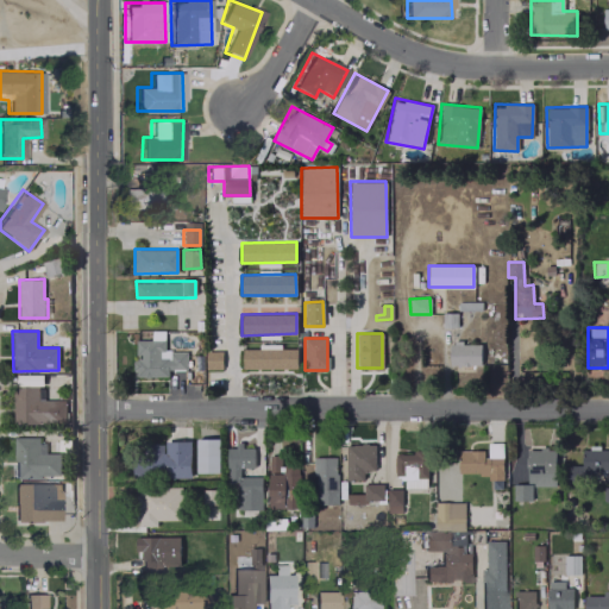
[(186,355),(162,355),(162,340),(135,340),(135,376),(167,376),(167,369),(186,369),(186,355)]
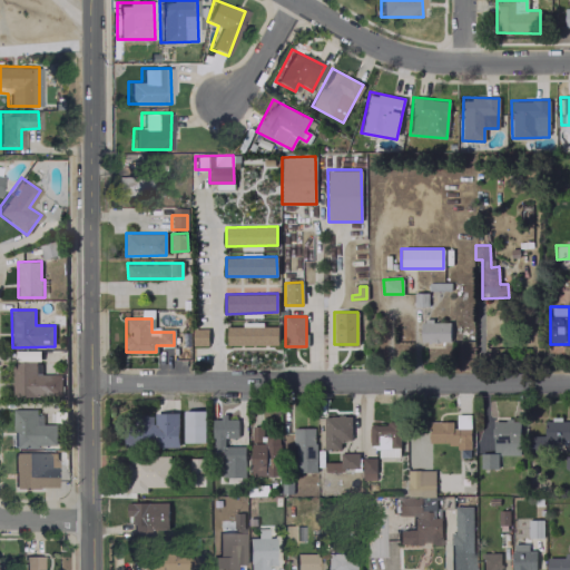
[(421,342),(450,342),(449,321),(421,321),(421,342)]
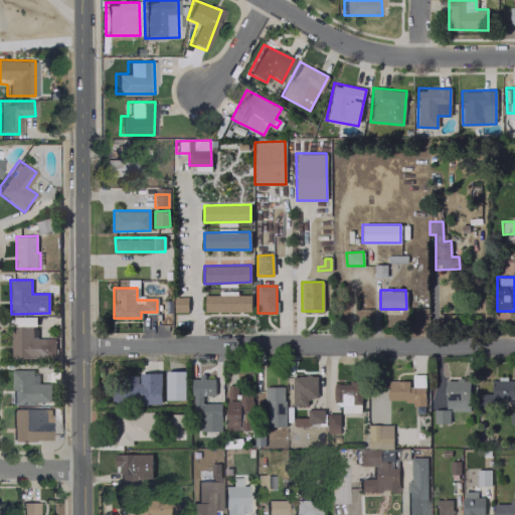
[(205,294),(204,311),(250,312),(250,295),(205,294)]
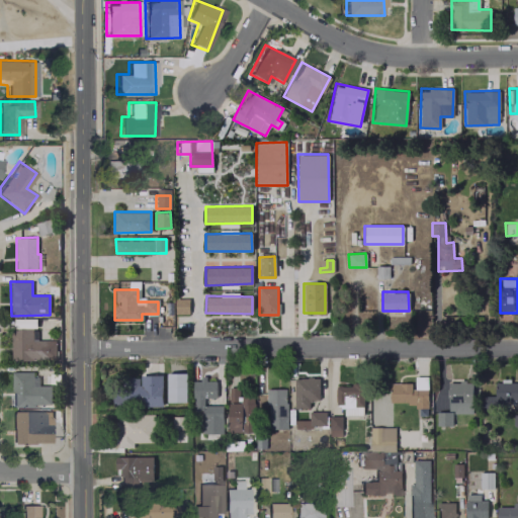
[(11,360),(57,359),(57,340),(33,340),(33,329),(11,329),(11,360)]
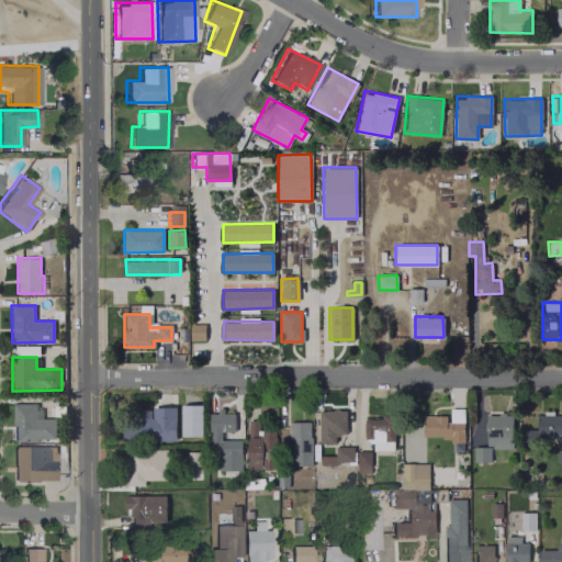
[(35,403),(12,404),(13,440),(56,439),(55,417),(35,418),(35,403)]
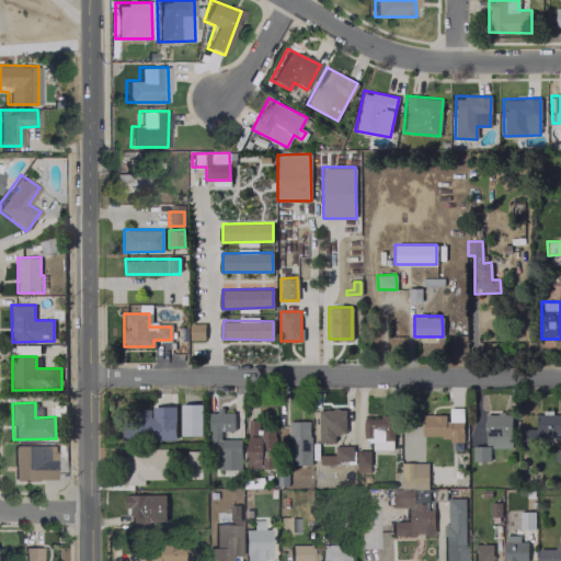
[(181,435),(202,435),(202,403),(180,404),(181,435)]
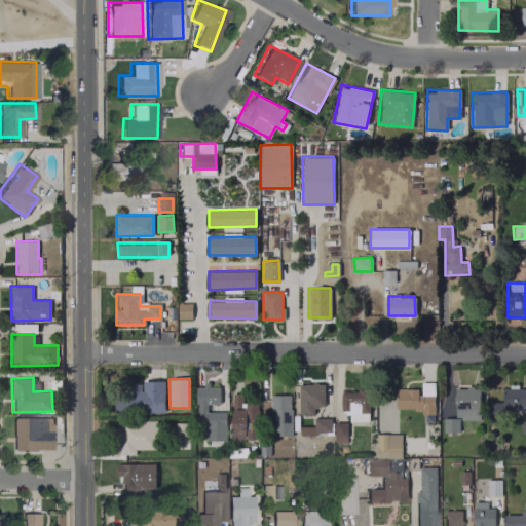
[(164,381),(125,382),(125,390),(114,390),(115,413),(165,412),(164,381)]
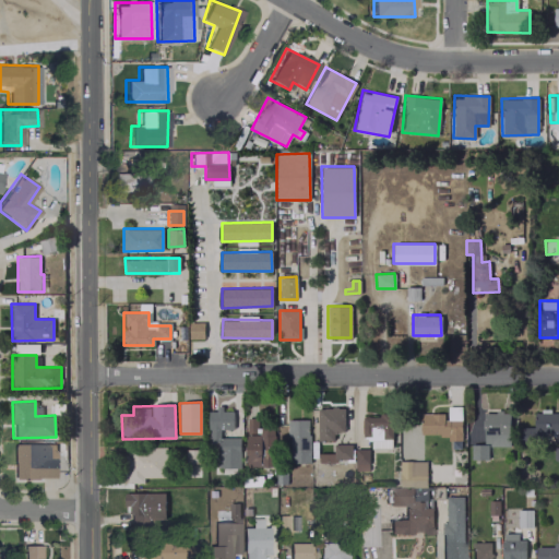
[(461,406),(445,406),(445,413),(420,413),(420,435),(447,435),(447,441),(461,440),(461,406)]
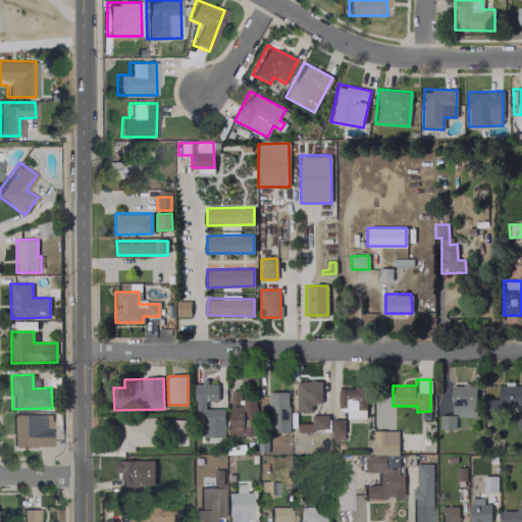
[(321,403),(321,380),(296,380),(296,411),(311,411),(311,403),(321,403)]
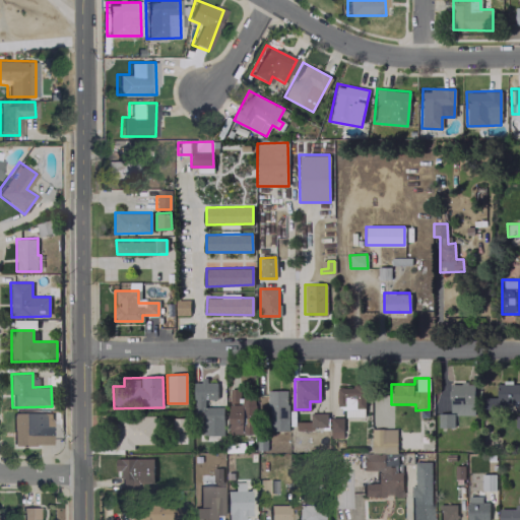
[(222,406),(204,406),(204,399),(216,399),(216,381),(194,381),(194,411),(202,411),(202,436),(222,435),(222,406)]
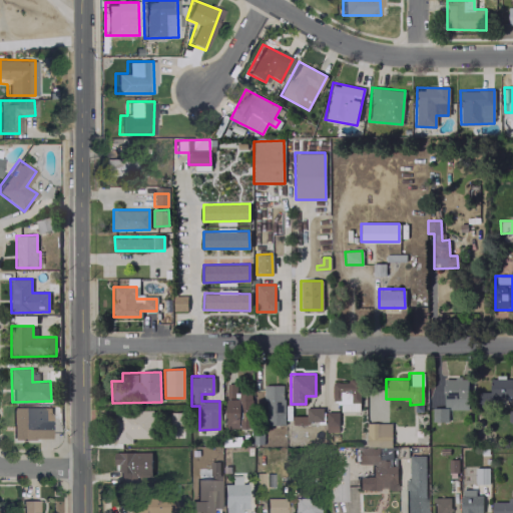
[(512,402),(511,377),(489,377),(489,392),(476,392),(477,402),(512,402)]
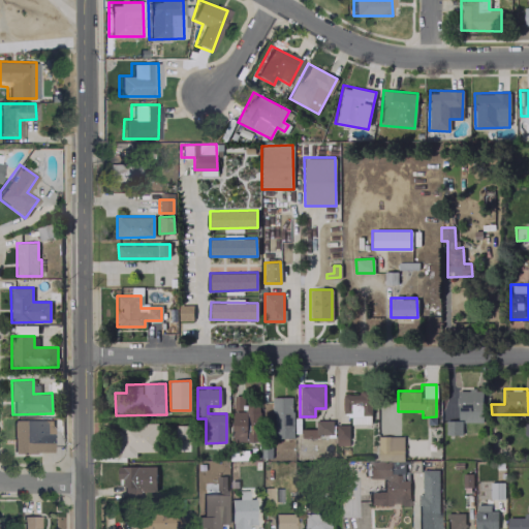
[(483,422),(481,390),(457,390),(458,421),(446,421),(447,434),(461,434),(461,423),(483,422)]
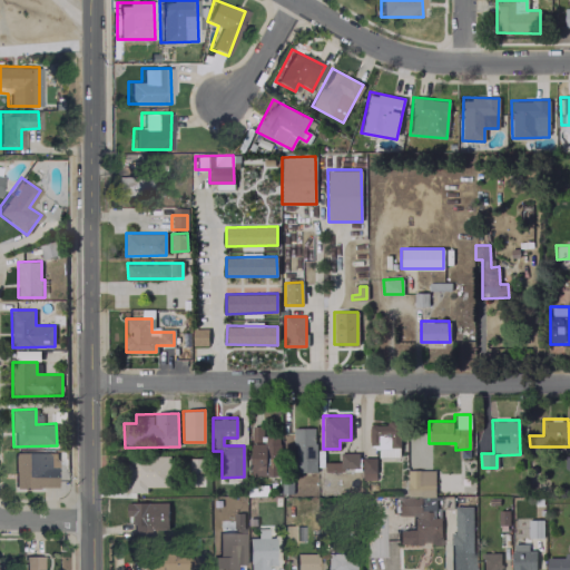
[(399,457),(400,423),(369,423),(369,448),(377,448),(377,457),(399,457)]
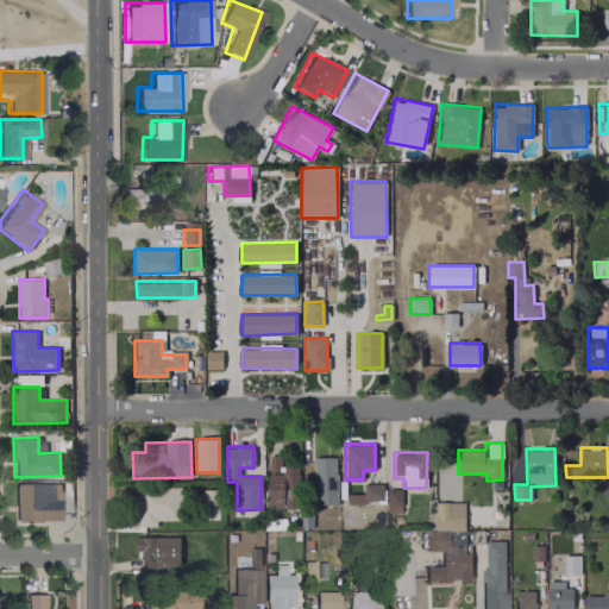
[(268,508),(299,509),(300,465),(280,465),(281,456),(268,456),(268,508)]
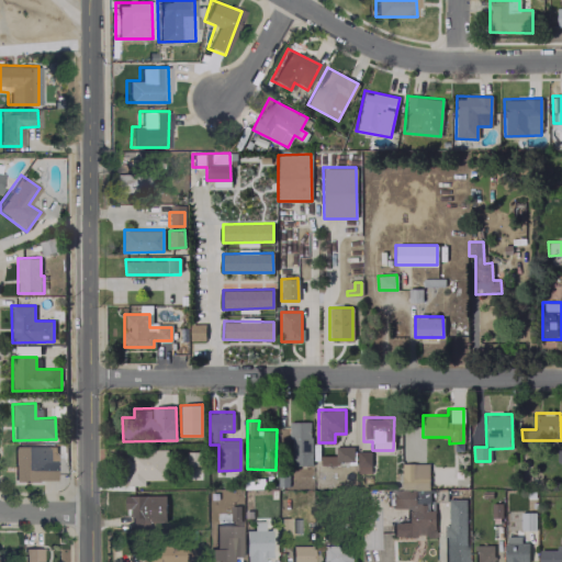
[(311,464),(311,422),(290,422),(291,465),(311,464)]
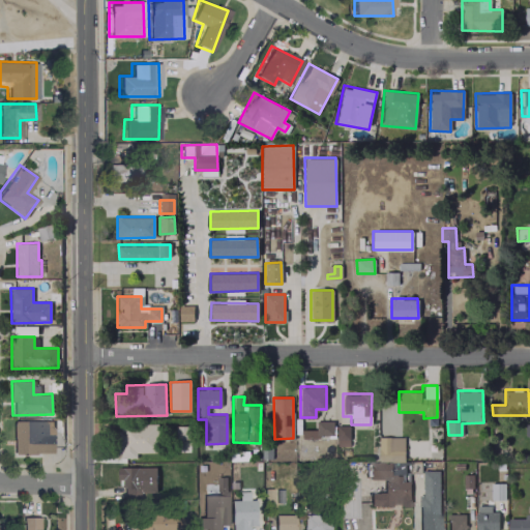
[(52,421),(12,420),(11,453),(52,453),(52,421)]
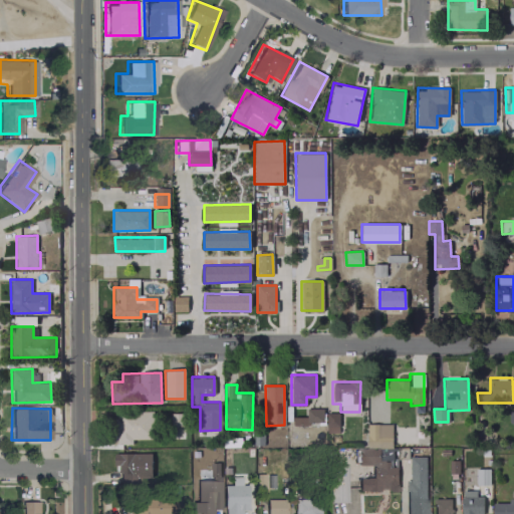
[(323,409),(306,409),(306,417),(292,417),(293,424),(323,423),(323,409)]
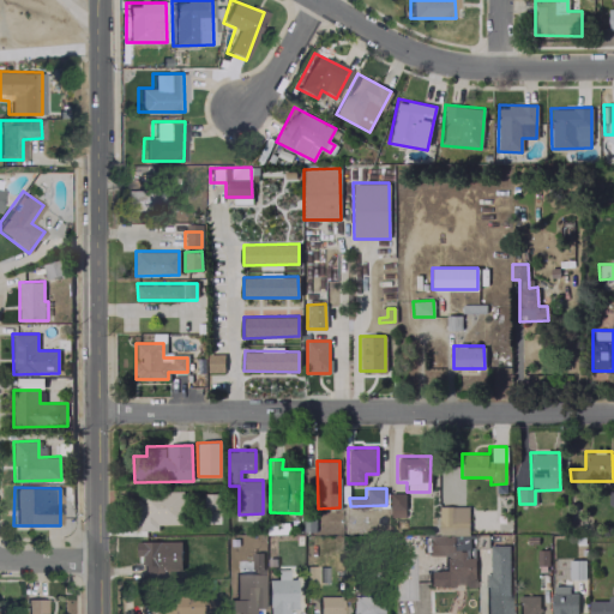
[(182,491),(137,492),(138,530),(158,529),(158,524),(184,523),(182,491)]
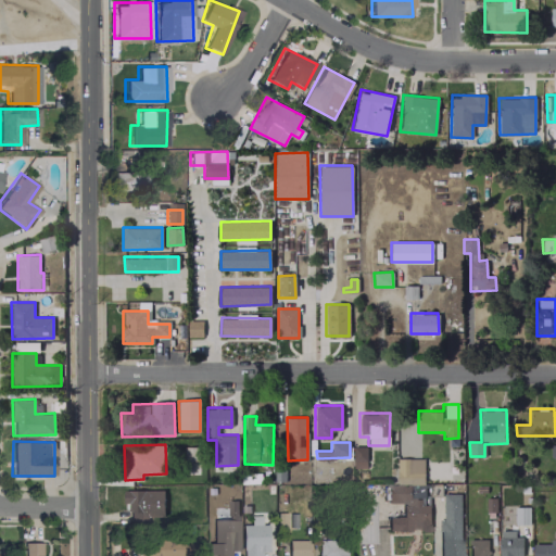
[(366,467),(366,446),(353,445),(353,467),(366,467)]
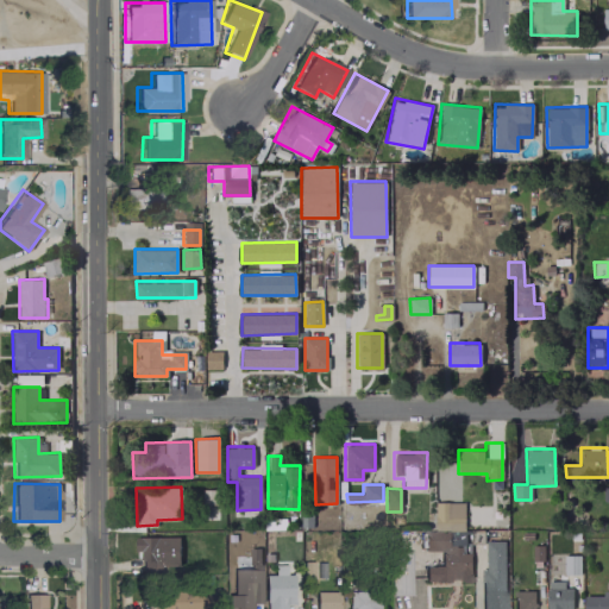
[(464,529),(465,502),(434,502),(434,529),(464,529)]
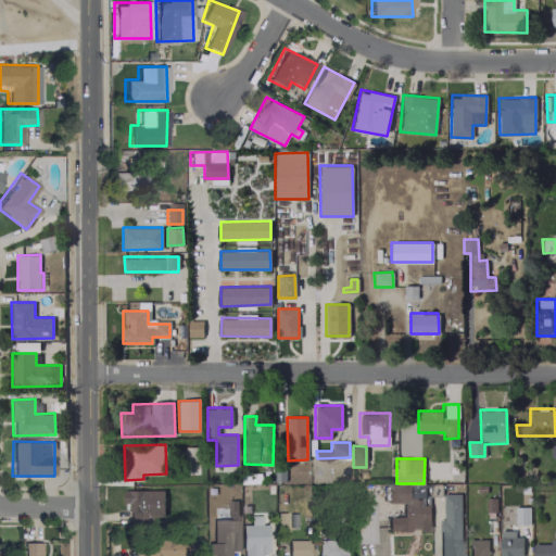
[(411,484),(386,485),(386,502),(411,501),(411,484)]
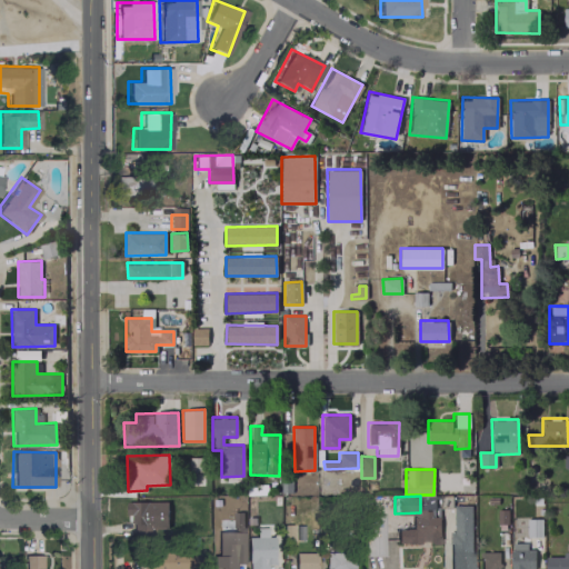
[(168,501),(127,501),(127,515),(131,515),(131,533),(149,533),(149,528),(168,528),(168,501)]
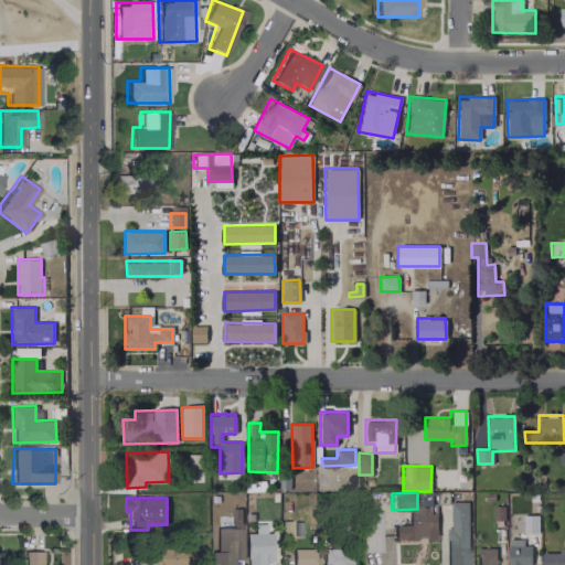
[(468,564),(468,501),(447,501),(446,564),(468,564)]
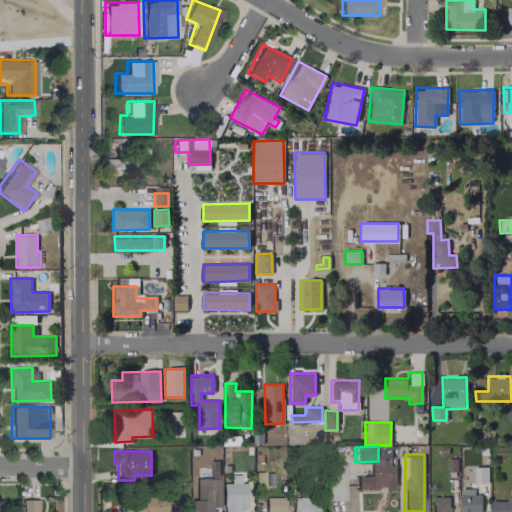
[(396,488),(395,463),(369,463),(370,475),(356,476),(357,489),(376,488),(376,481),(384,481),(384,488),(396,488)]
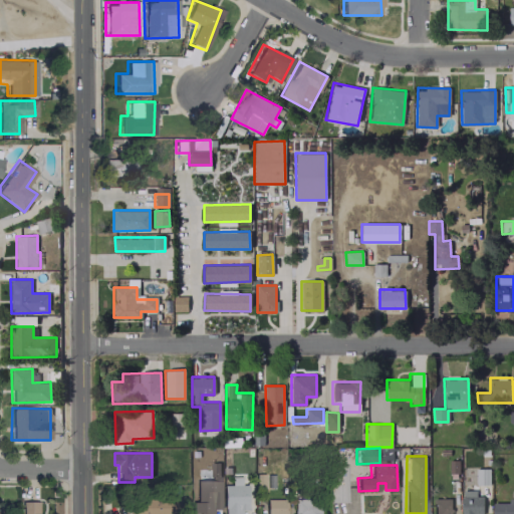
[(489,485),(489,470),(476,470),(476,485),(489,485)]
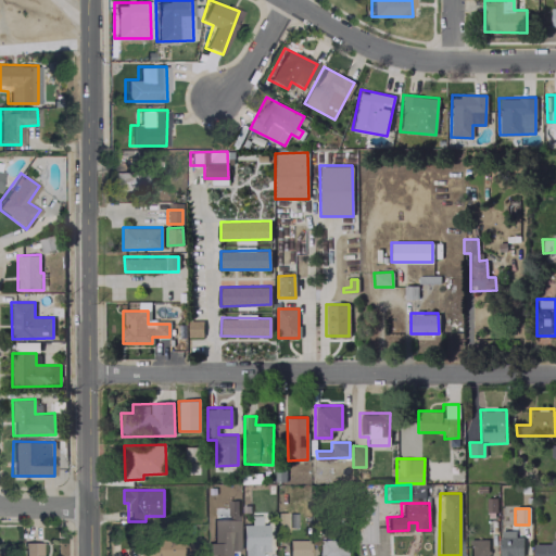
[(237,551),(236,509),(228,510),(228,519),(211,519),(211,555),(228,555),(228,551),(237,551)]
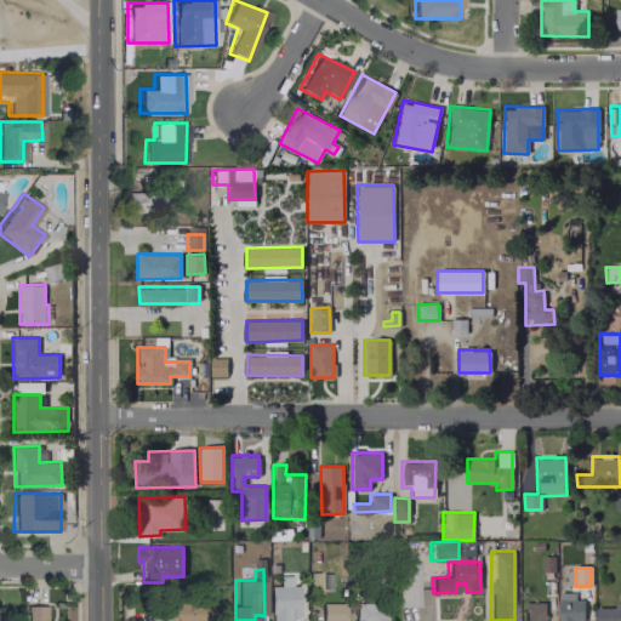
[(268,586),(268,620),(289,620),(290,615),(297,615),(297,585),(290,585),(290,576),(279,576),(279,586),(268,586)]
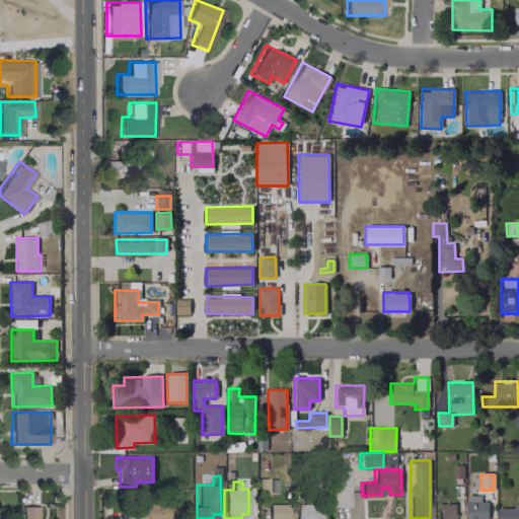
[(465,518),(488,518),(488,501),(480,501),(480,495),(466,495),(465,518)]
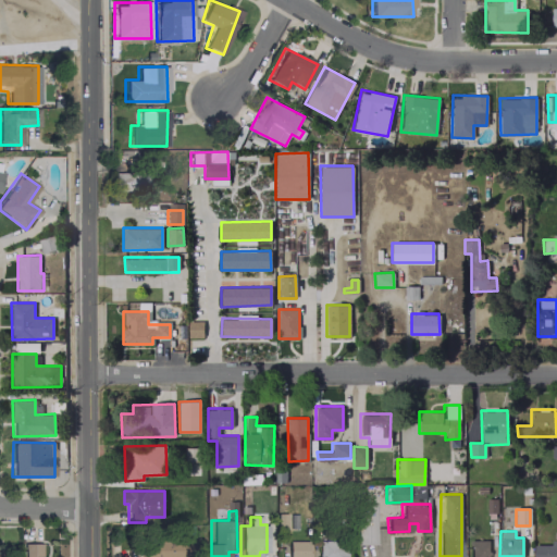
[(156,541),(156,556),(195,556),(195,540),(156,541)]
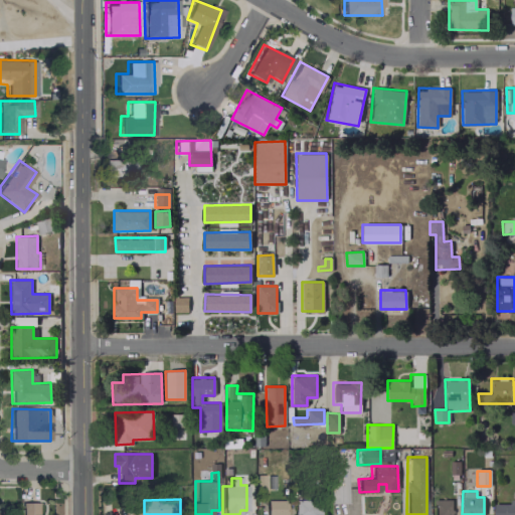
[(284,514),(285,500),(267,499),(266,514),(284,514)]
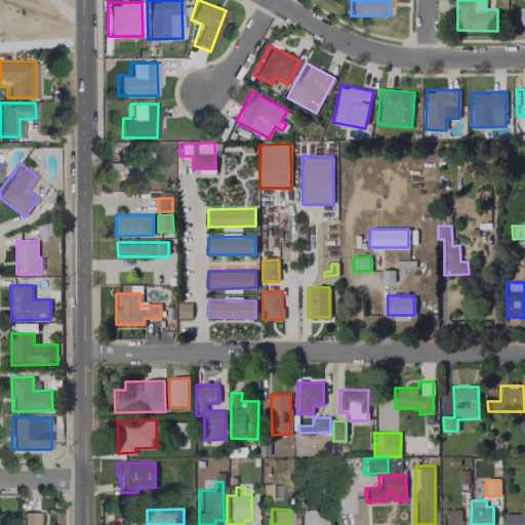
[(299,524),(318,524),(327,524),(326,509),(299,509),(299,524)]
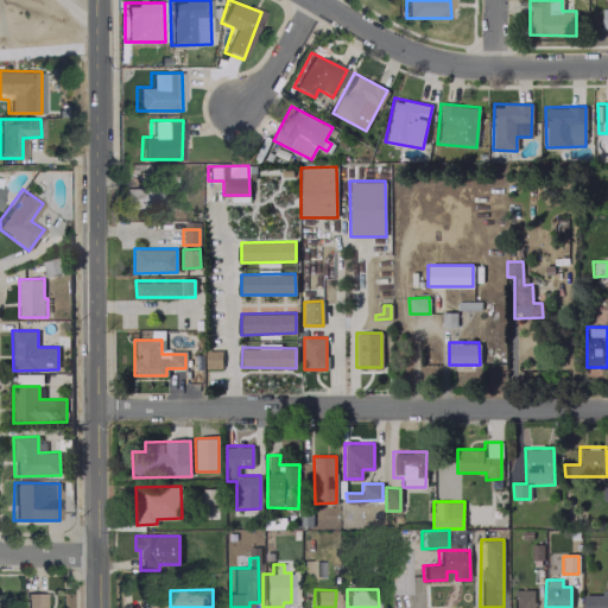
[(512,607),(532,607),(533,590),(513,589),(512,607)]
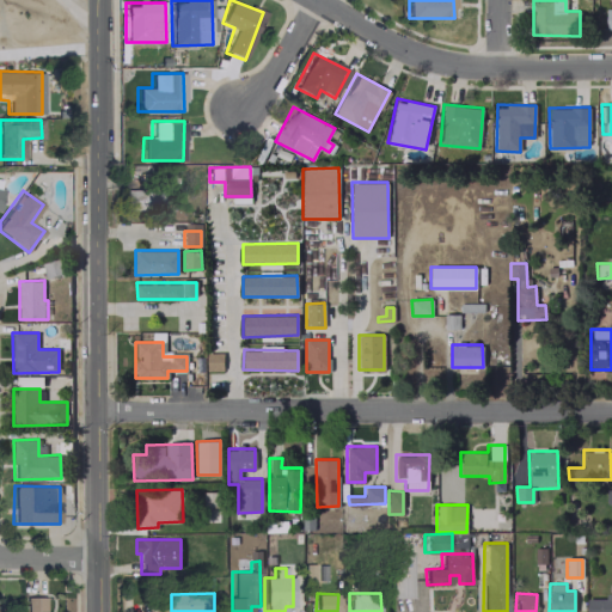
[(587,599),(587,611),(611,611),(611,593),(606,593),(606,598),(587,599)]
